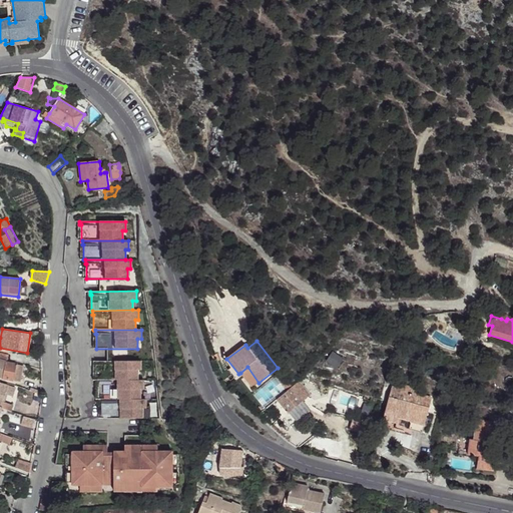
[(334,353),(328,362),(336,368),(342,359),(334,353)]
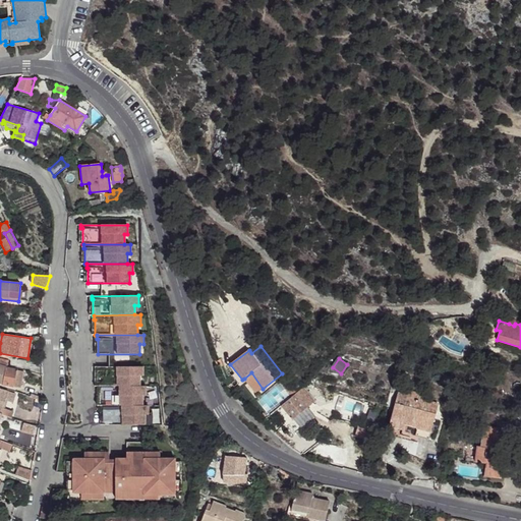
[(0,363),(0,383),(3,384),(20,388),(23,371),(6,367),(6,366),(0,363)]
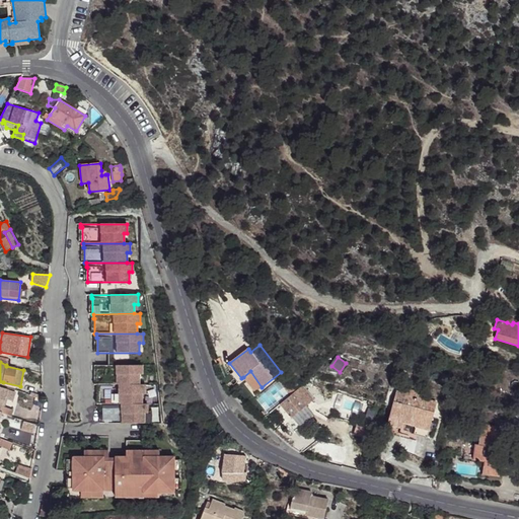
[(98,384),(139,384),(139,374),(143,374),(143,365),(96,365),(96,369),(97,369),(97,384),(98,384)]
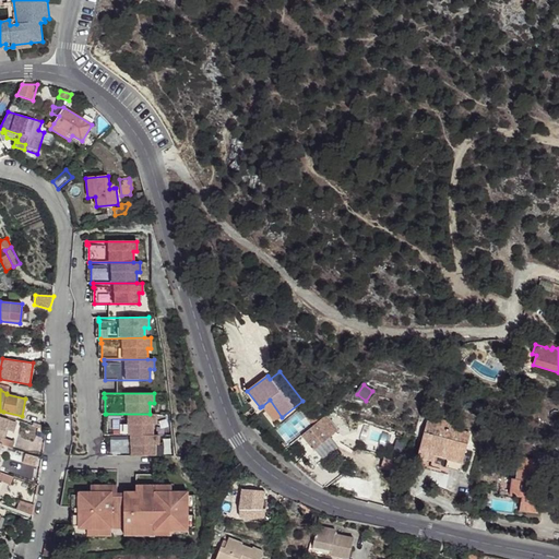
[(275,423),(282,417),(270,400),(262,406),(275,423)]
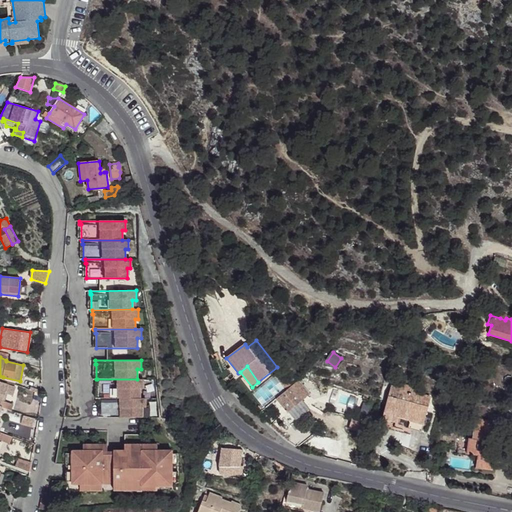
[(281,373),(276,377),(286,390),(291,386),(281,373)]
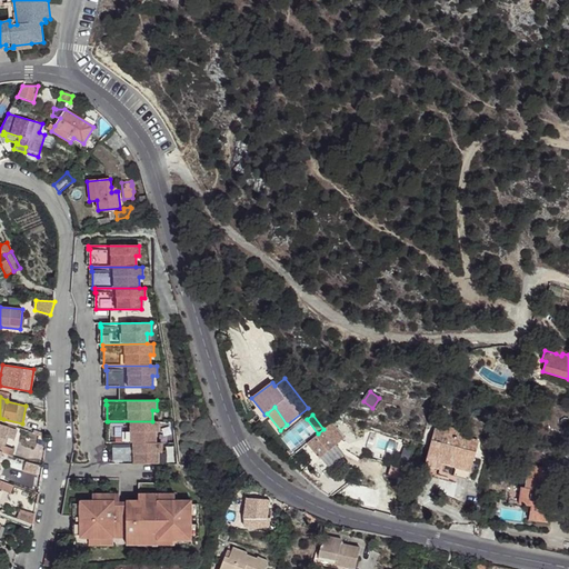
[(152,421),(108,421),(108,426),(109,426),(109,443),(111,443),(156,442),(156,432),(159,432),(159,421),(152,421)]
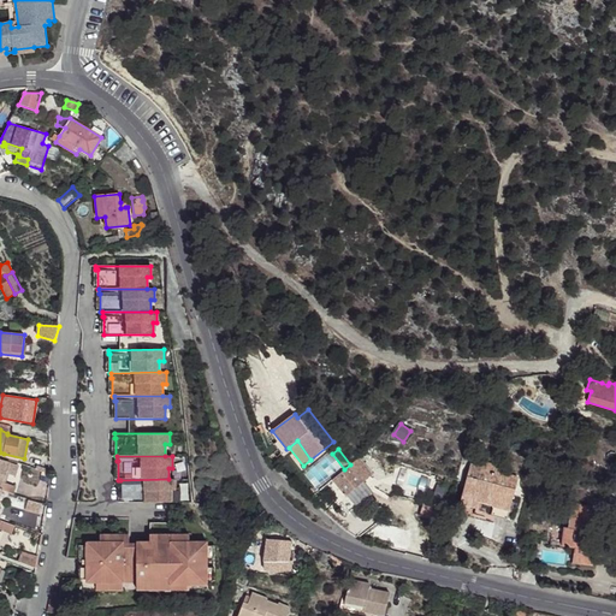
[(344,469),(332,480),(347,497),(341,502),(350,513),(373,493),(363,483),(372,475),(359,458),(350,465),(344,469)]
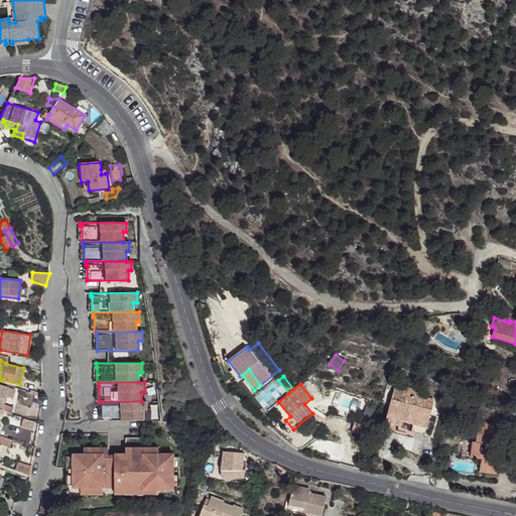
[(13,399),(16,390),(0,385),(0,406),(1,407),(5,396),(7,397),(13,399)]
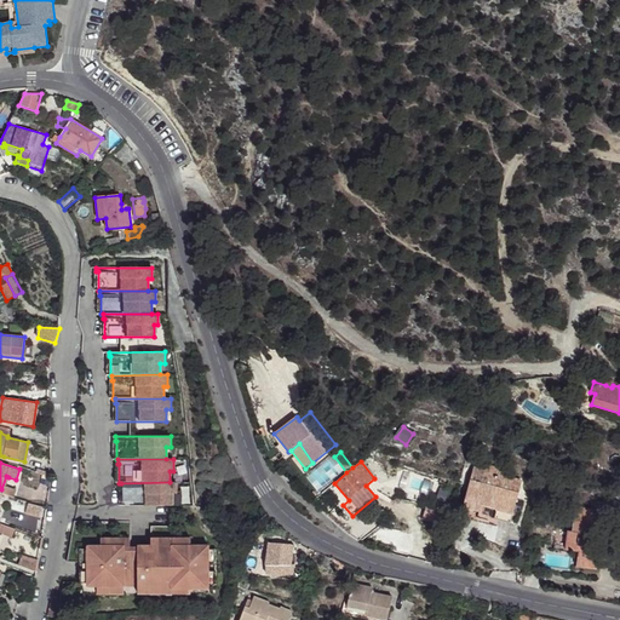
[(511,521),(522,481),(504,476),(505,470),(491,466),(488,472),(481,470),(474,468),(464,501),(481,506),(497,510),(494,517),(511,521)]
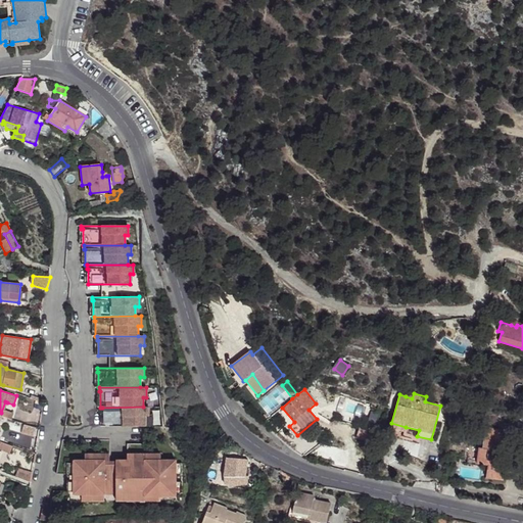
[(7,402),(5,401),(1,413),(1,415),(2,416),(11,420),(14,413),(5,411),(7,402)]
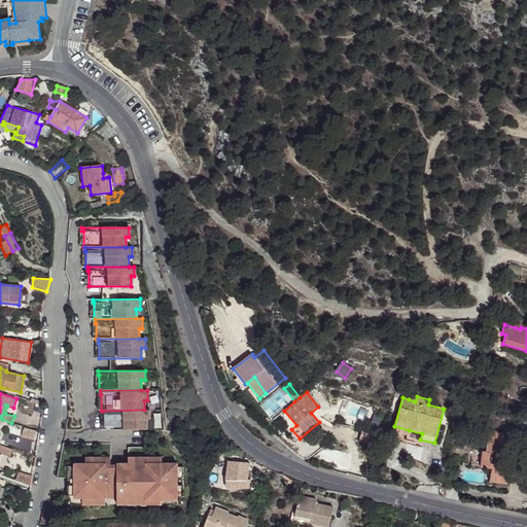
[(104,430),(146,429),(146,420),(150,420),(150,410),(144,410),(103,411),(103,414),(104,414),(104,430)]
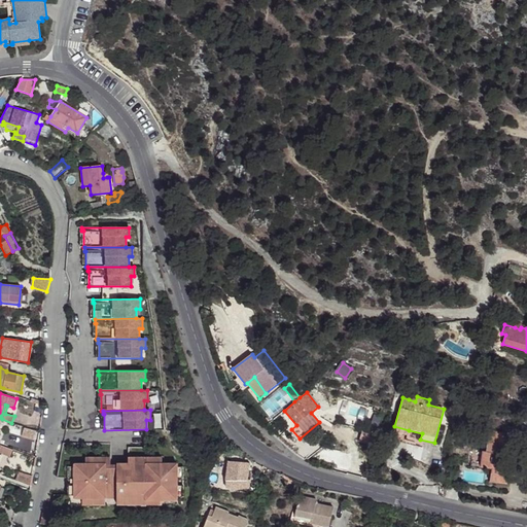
[(491,468),(490,482),(506,484),(510,464),(506,463),(507,455),(516,456),(517,446),(503,445),(505,434),(489,432),(486,452),(482,451),(480,466),(491,468)]
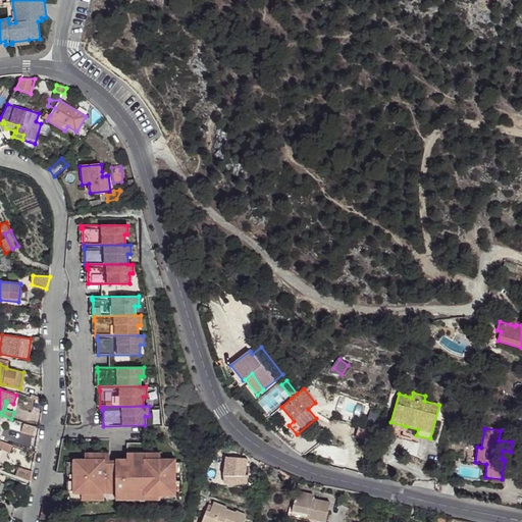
[(0,448),(10,453),(13,446),(1,440),(0,442),(0,448)]
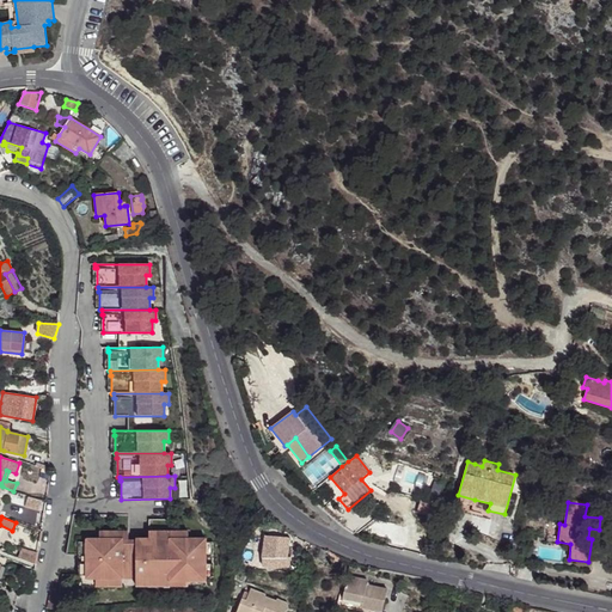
[(123,539),(123,579),(136,579),(135,540),(128,540),(128,532),(99,532),(99,539),(123,539)]
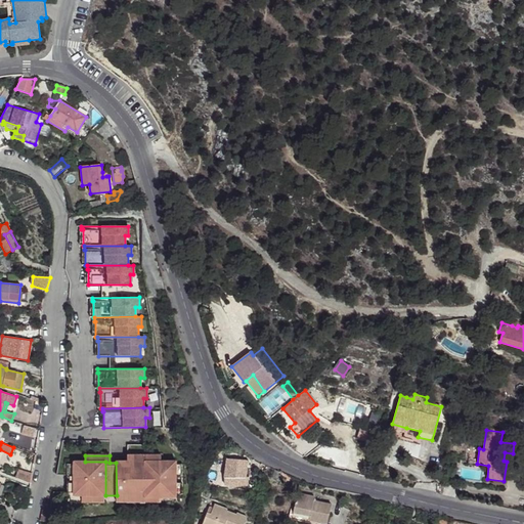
[(248,461),(226,459),(223,479),(225,479),(225,485),(248,485),(250,470),(247,470),(248,461)]
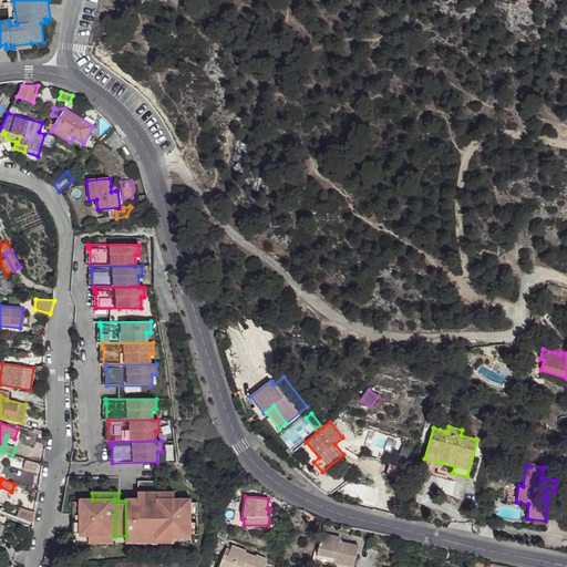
[(89,536),(114,536),(114,500),(92,500),(80,500),(80,502),(73,502),(73,534),(80,534),(80,536),(89,536)]
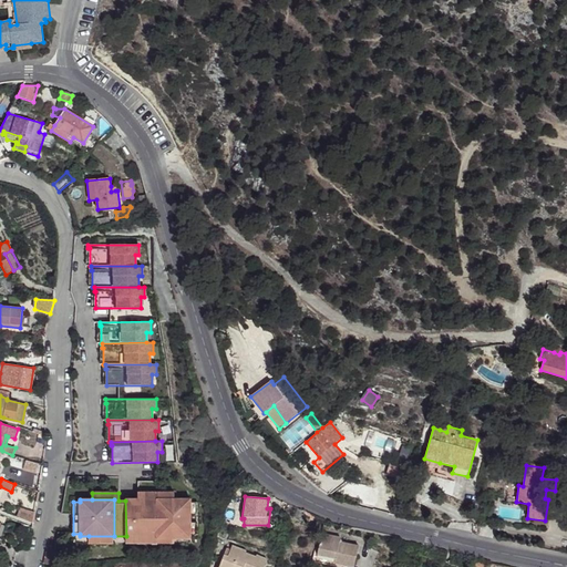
[(126,536),(126,543),(137,543),(137,536),(156,536),(156,539),(174,538),(191,538),(191,535),(191,523),(191,515),(191,503),(191,500),(174,500),(138,500),(125,500),(125,501),(126,536)]
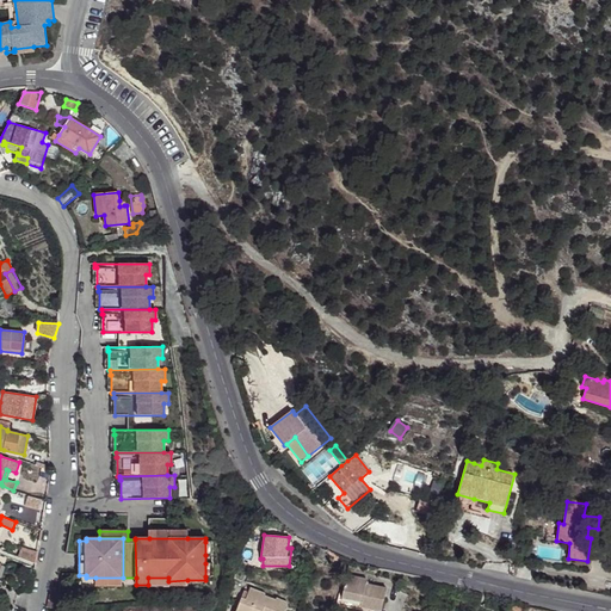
[(19,557),(36,563),(38,553),(23,549),(19,557)]
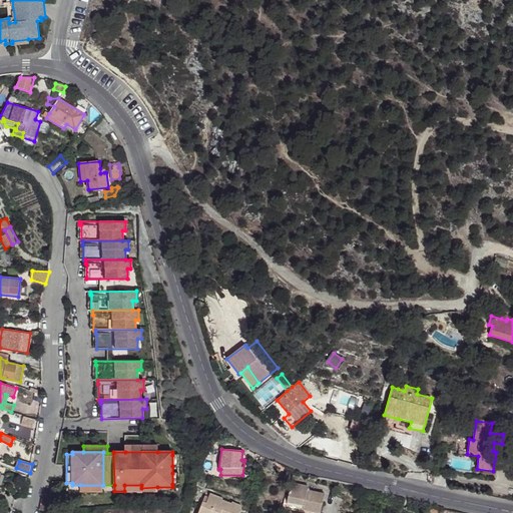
[(303,509),(321,512),(325,494),(307,491),(308,487),(291,483),(288,498),(288,502),(304,505),(303,509)]
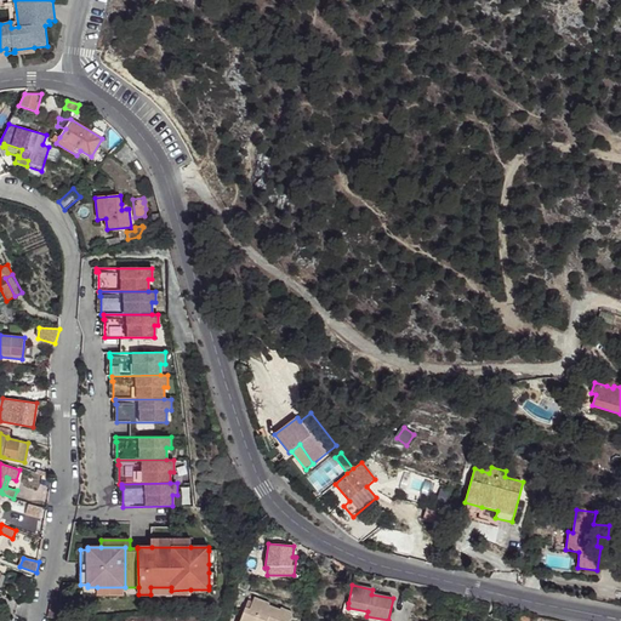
[(245,608),(239,620),(288,620),(292,613),(280,608),(280,610),(269,605),(269,604),(254,598),(250,609),(245,608)]
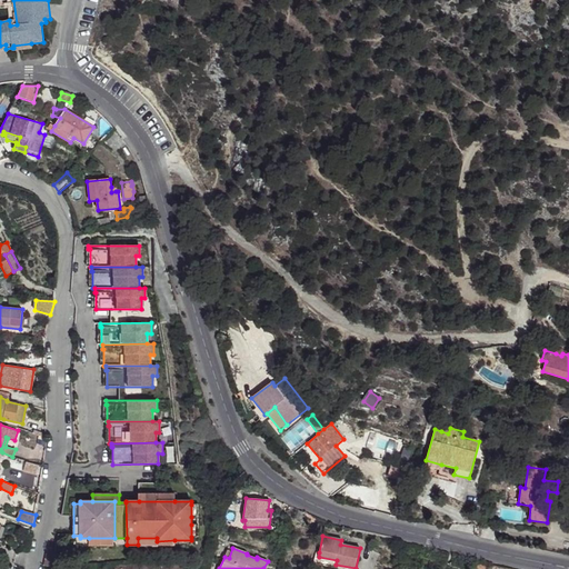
[(336,565),(337,560),(319,557),(319,552),(317,552),(313,562),(336,567),(336,565)]
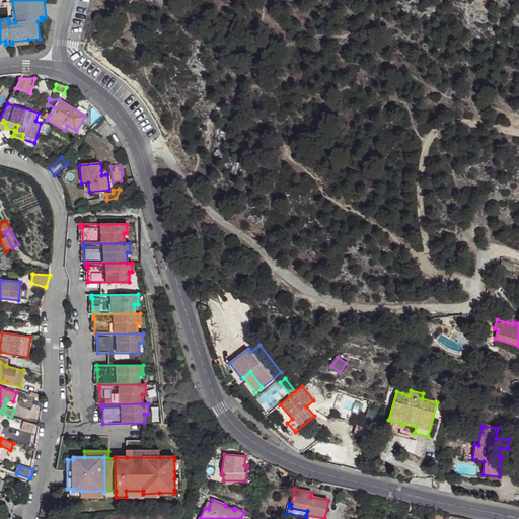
[(43,505),(41,516),(48,518),(50,506),(43,505)]
